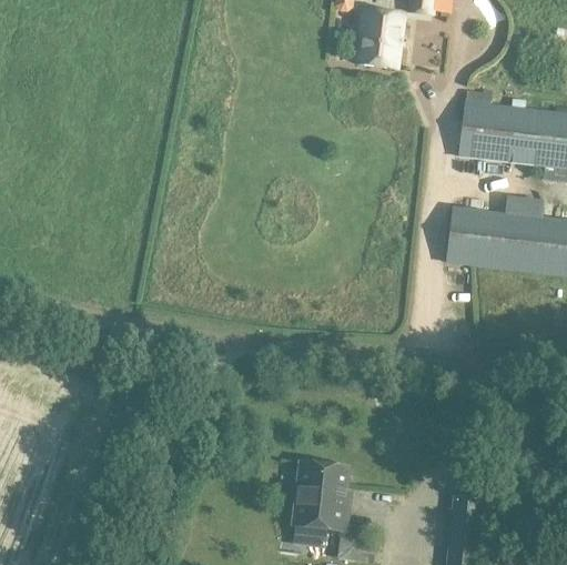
[(409,0),(407,12),(434,16),(436,0),(409,0)]
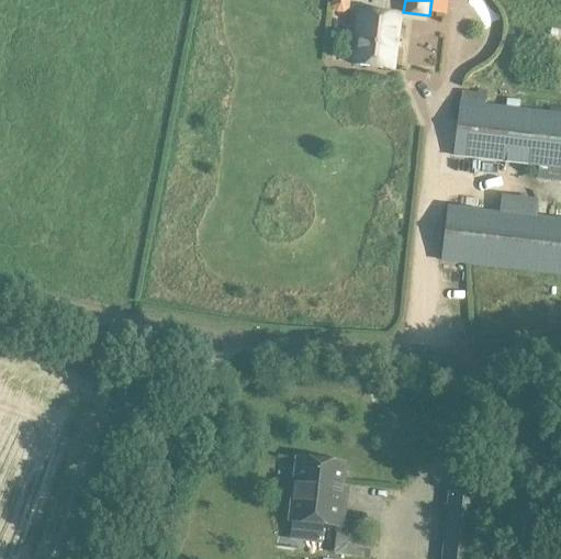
[(358,34),(354,63),(394,68),(401,17),(357,11),(355,34),(358,34)]
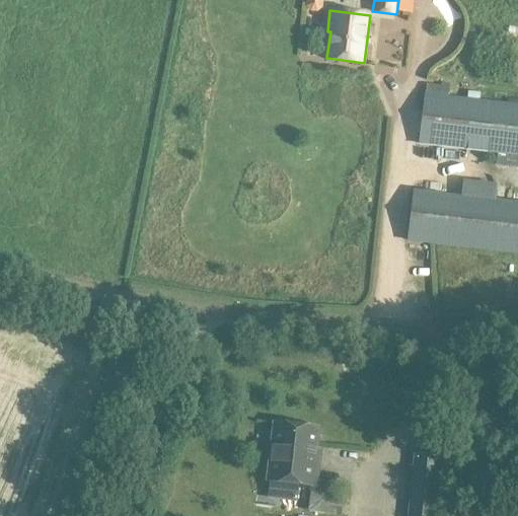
[(517,102),(425,92),(420,143),(517,155),(517,102)]
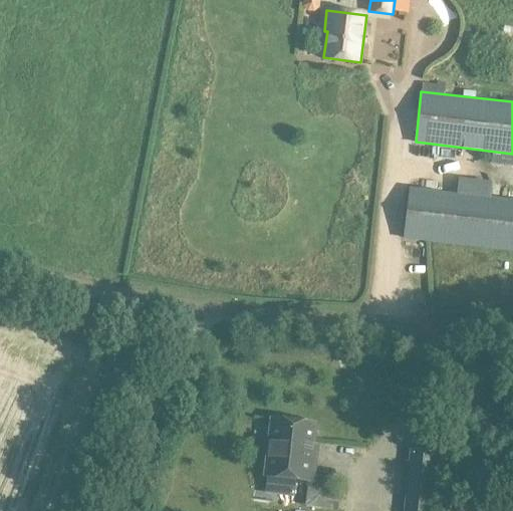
[(512,201),(411,189),(405,237),(512,249),(512,201)]
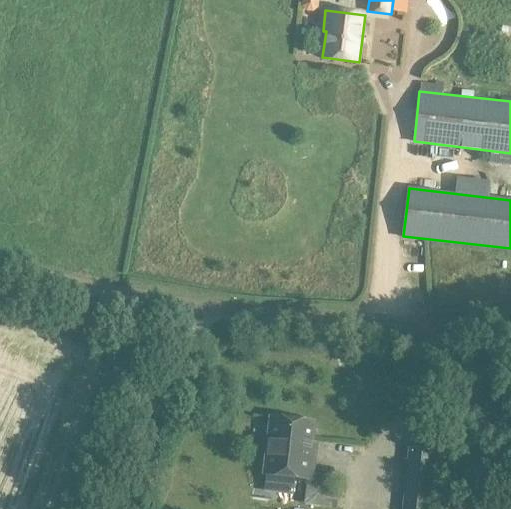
[(315,421),(271,416),(265,472),(296,476),(298,460),(314,462),(316,446),(312,446),(315,421)]
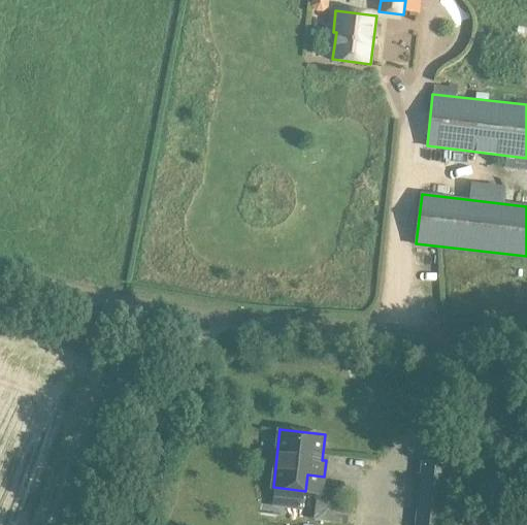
[(416,524),(443,524),(449,463),(421,461),(416,524)]
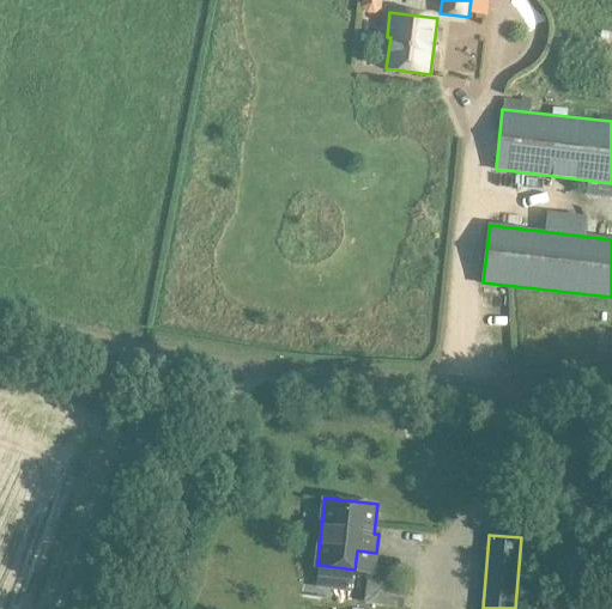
[(351,585),(350,598),(388,600),(388,586),(351,585)]
